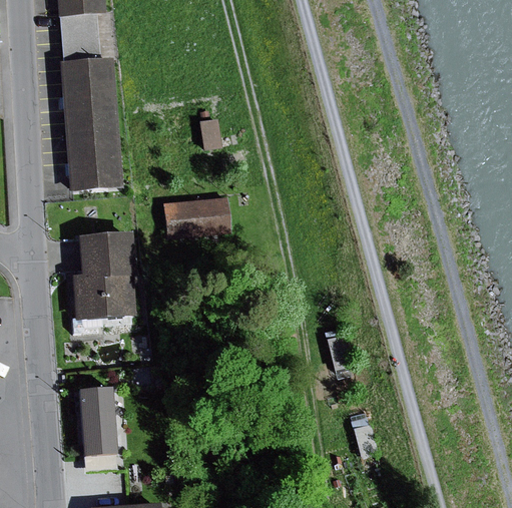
[(57,0),(59,15),(96,12),(106,11),(105,0),(57,0)]
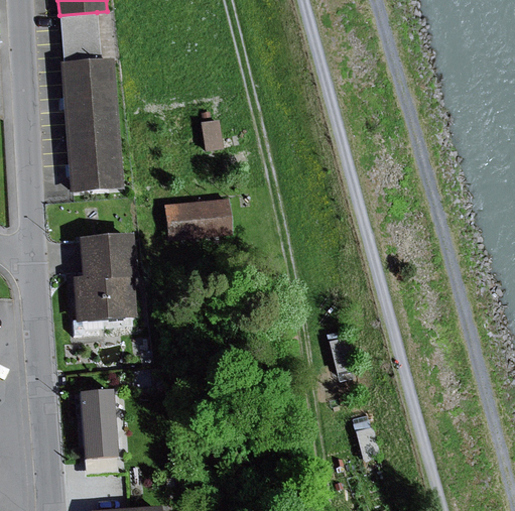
[(59,15),(62,62),(101,59),(97,12),(59,15)]
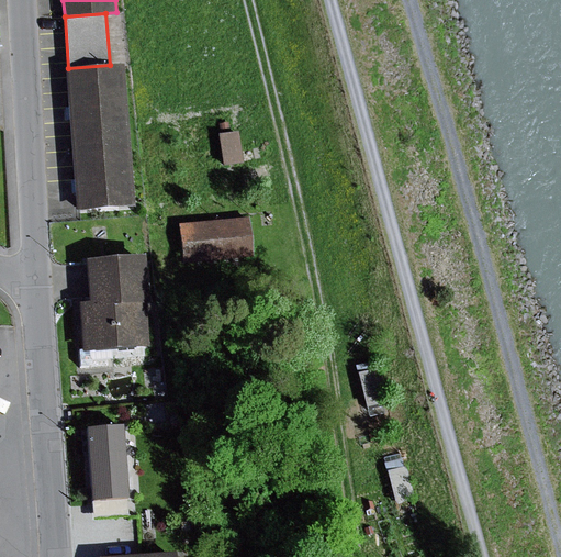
[(131,207),(123,65),(110,65),(68,68),(70,112),(77,210),(131,207)]
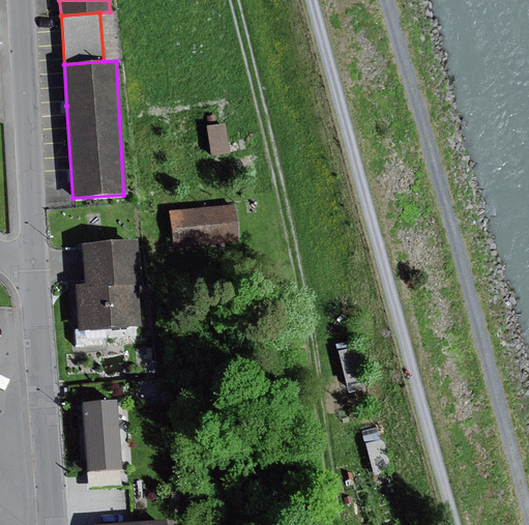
[(226,121),(206,124),(210,153),(230,150),(226,121)]
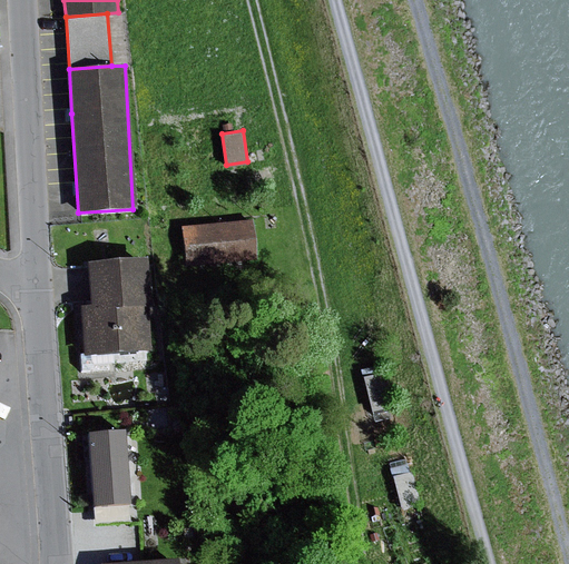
[(248,217),(182,225),(186,261),(253,255),(248,217)]
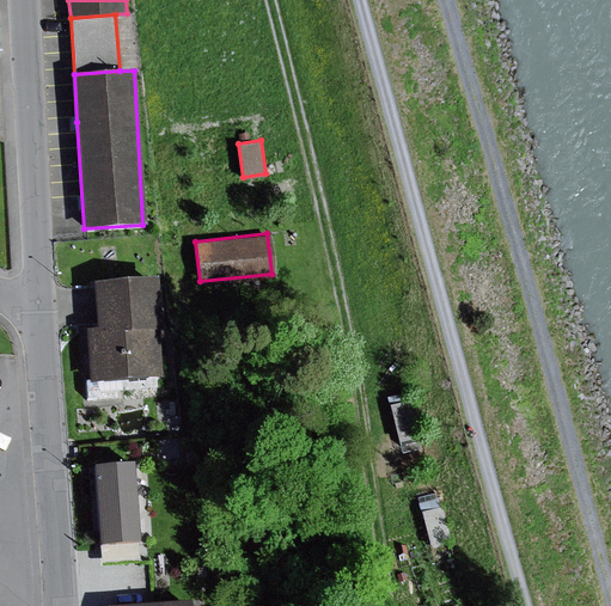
[(154,275),(92,280),(95,322),(96,328),(85,329),(89,380),(163,374),(154,275)]
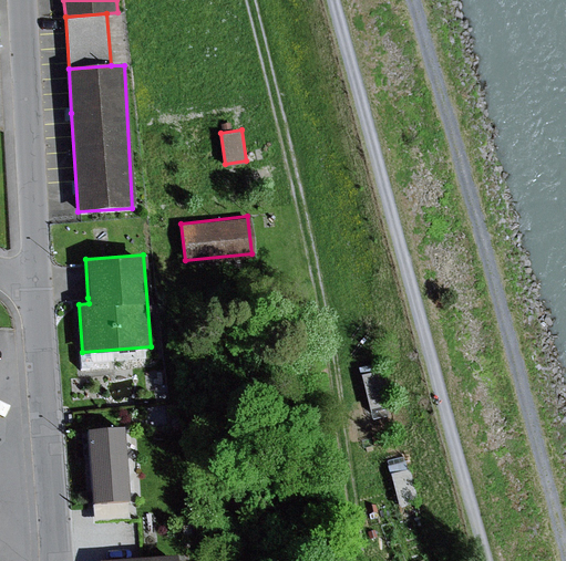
[(389,404),(381,370),(361,374),(369,408),(389,404)]
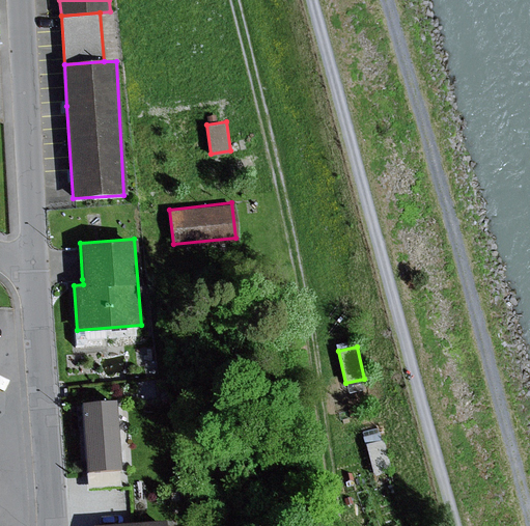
[(114,400),(80,404),(86,472),(119,469),(114,400)]
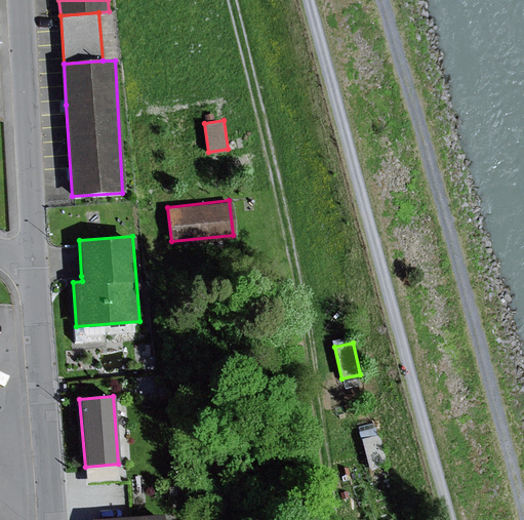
[(385,461),(377,435),(364,439),(371,465),(385,461)]
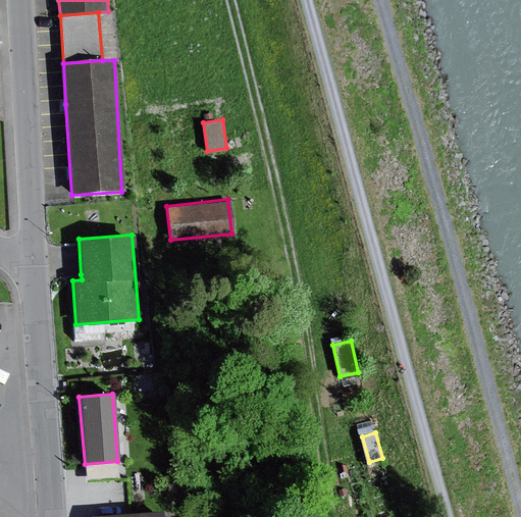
[(357,457),(350,459),(351,465),(359,464),(357,457)]
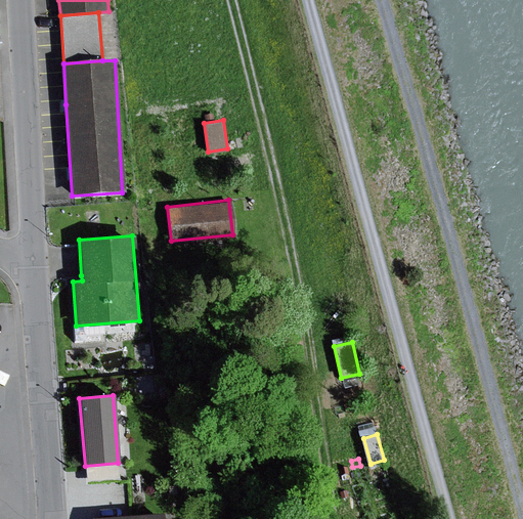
[(118,463),(85,466),(86,482),(120,479),(118,463)]
